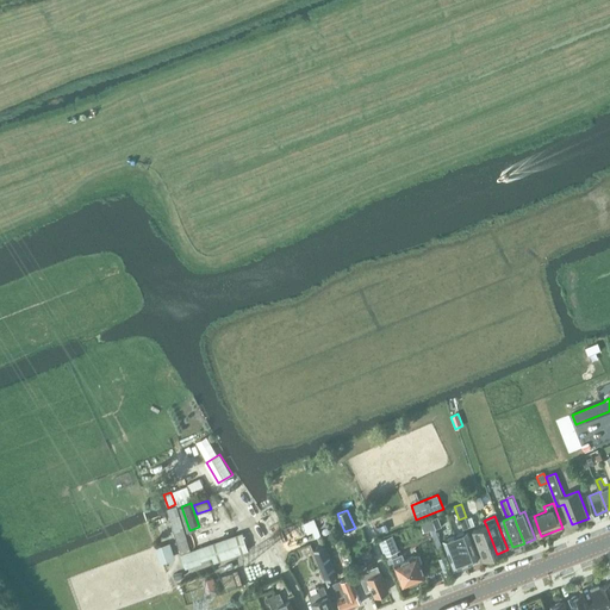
[(315,520),(307,522),(315,537),(321,535),(315,520)]
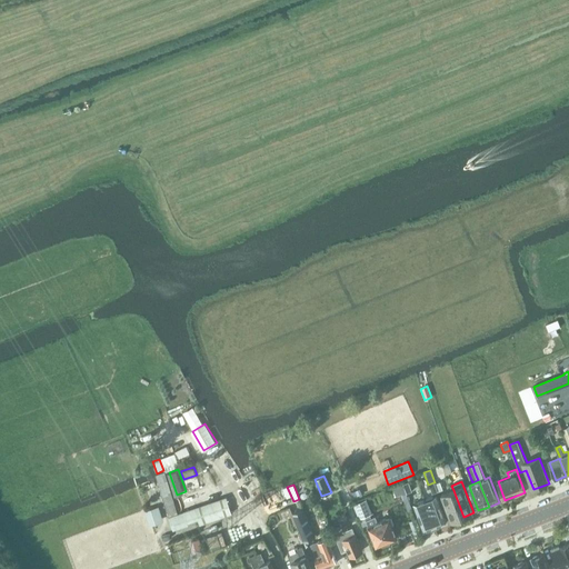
[(453,490),(442,493),(453,520),(463,517),(453,490)]
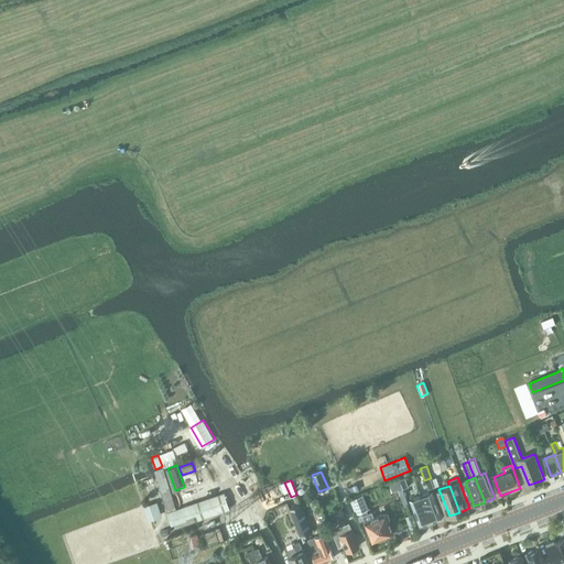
[(432,490),(422,495),(432,522),(443,519),(432,490)]
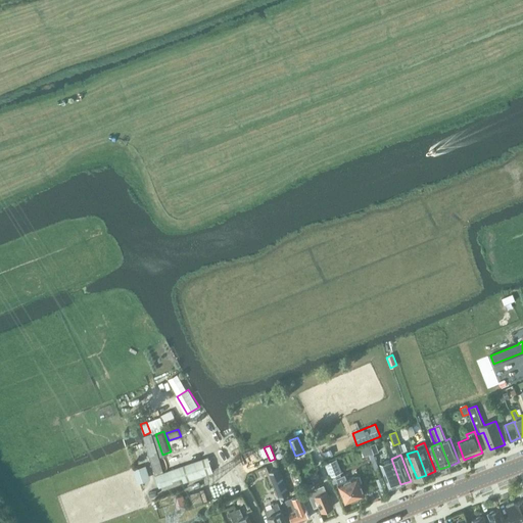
[(163,472),(155,475),(159,486),(173,481),(172,480),(182,477),(184,482),(212,472),(208,458),(203,459),(163,472)]
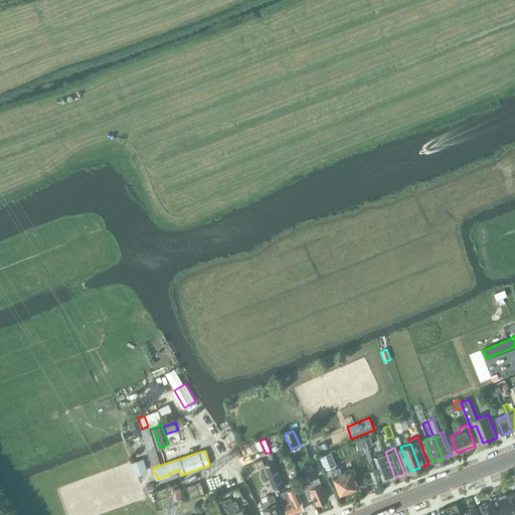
[(330,452),(321,456),(326,468),(328,467),(333,479),(335,478),(341,494),(359,486),(355,476),(356,476),(354,470),(352,471),(352,469),(342,473),(340,467),(335,469),(334,464),(335,464),(330,452)]
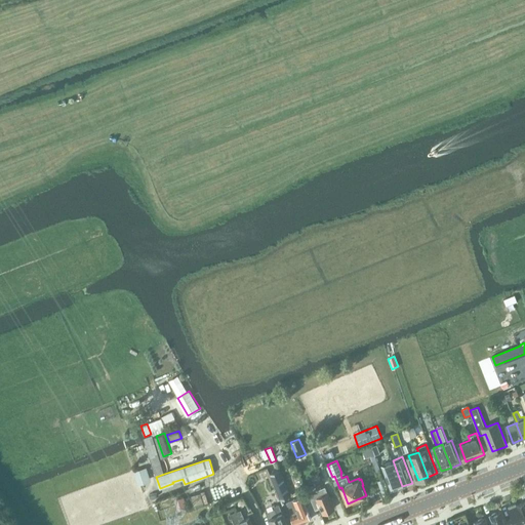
[(393,460),(382,465),(393,490),(402,486),(393,460)]
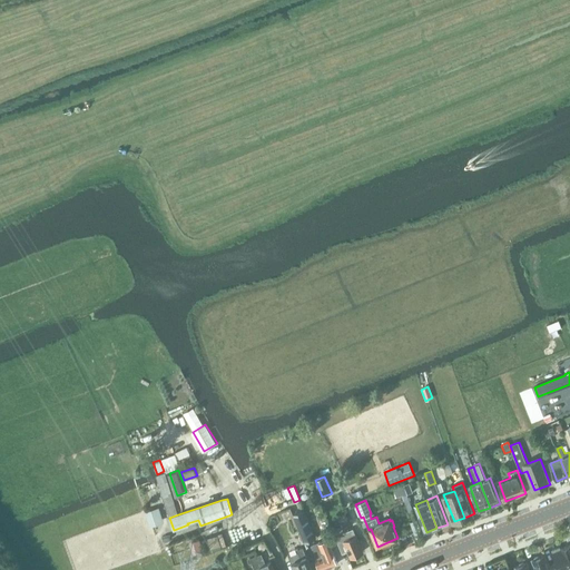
[(159,507),(146,511),(150,524),(164,520),(159,507)]
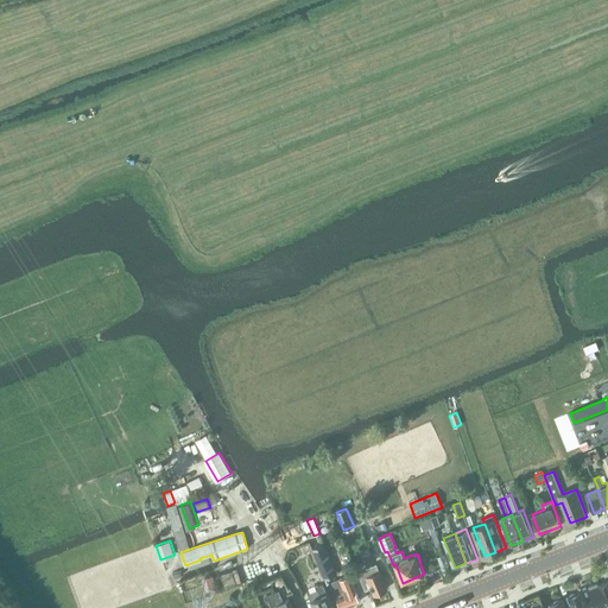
[(321,544),(312,548),(325,578),(336,574),(324,543),(321,544)]
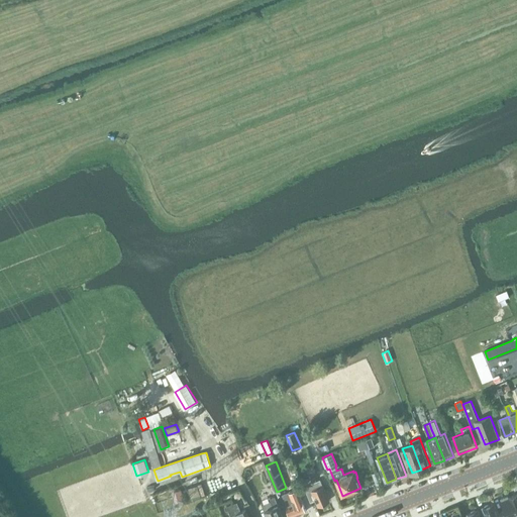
[(223,481),(209,487),(211,493),(217,490),(225,487),(224,485),(223,481)]
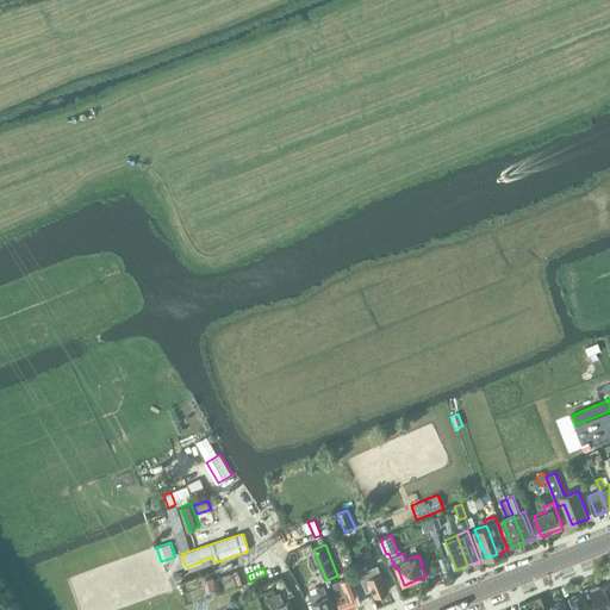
[(379,574),(378,570),(372,572),(374,577),(369,578),(377,596),(390,591),(381,573),(379,574)]
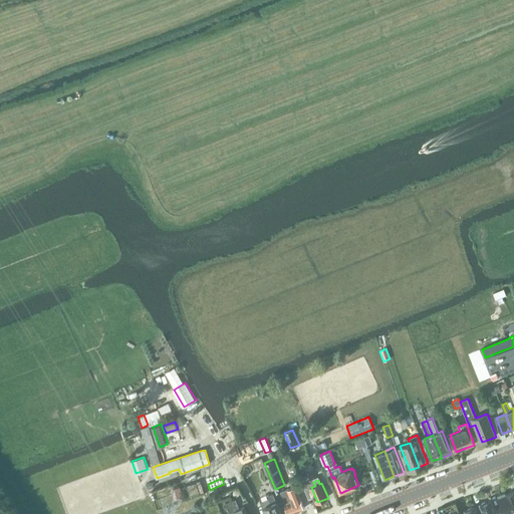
[(225,484),(218,487),(220,492),(220,493),(227,490),(225,484)]
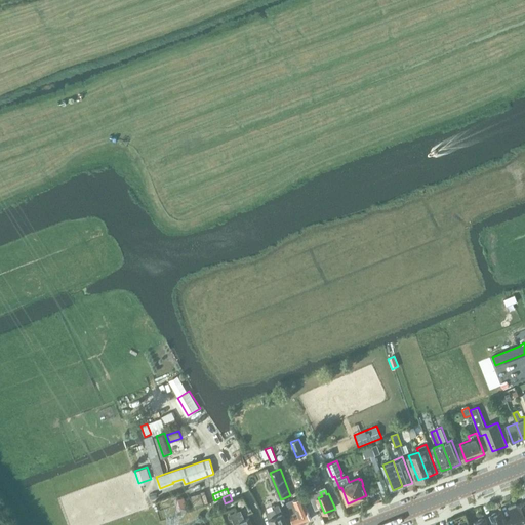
[(184,496),(174,499),(178,510),(187,508),(184,496)]
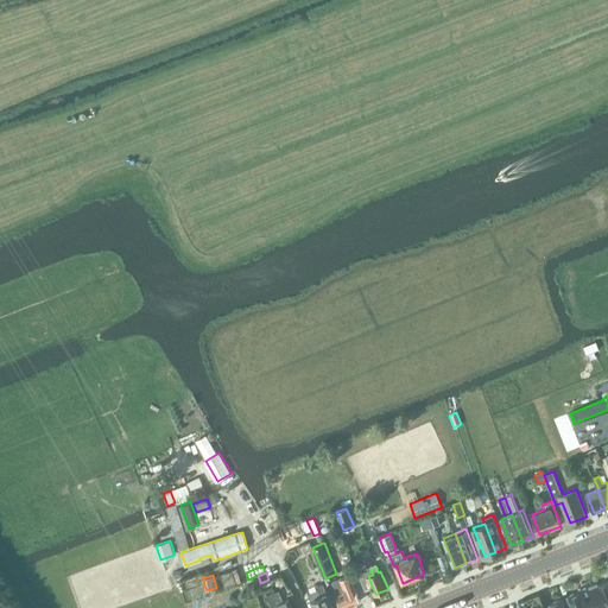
[(339,596),(337,597),(341,607),(360,600),(349,575),(331,582),(339,596)]
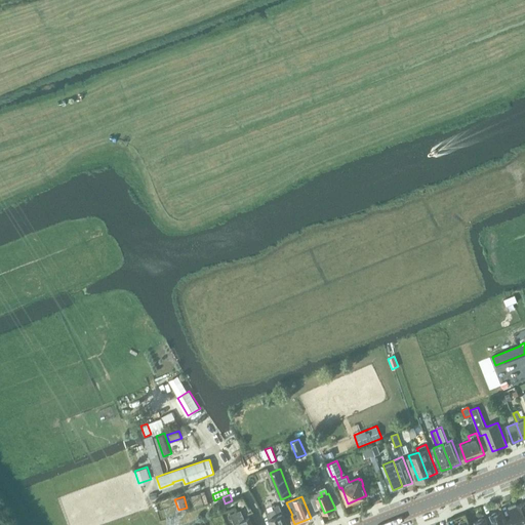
[(524,524),(524,514),(521,503),(516,506),(515,503),(508,507),(513,519),(508,521),(507,521),(508,524),(524,524)]
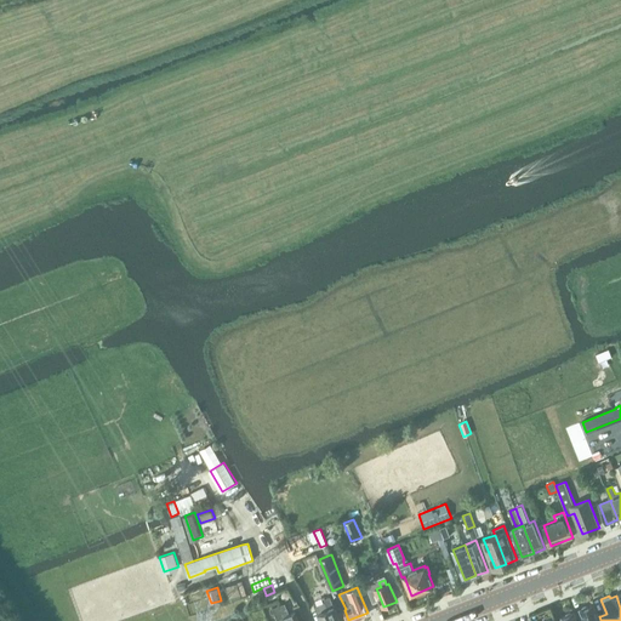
[(326,600),(314,605),(320,620),(340,620),(330,597),(325,599),(326,600)]
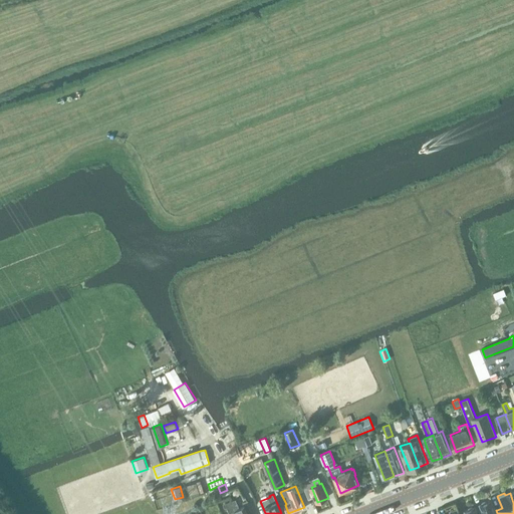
[(231,501),(236,513),(246,513),(244,507),(240,509),(236,499),(231,501)]
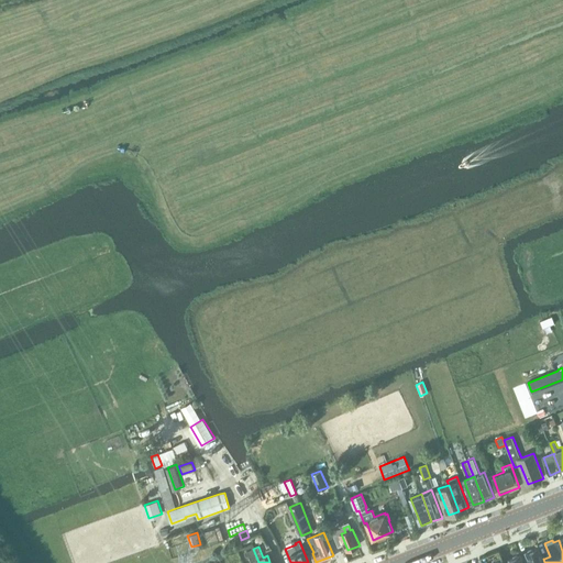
[(525,553),(529,562),(543,562),(538,548),(525,553)]
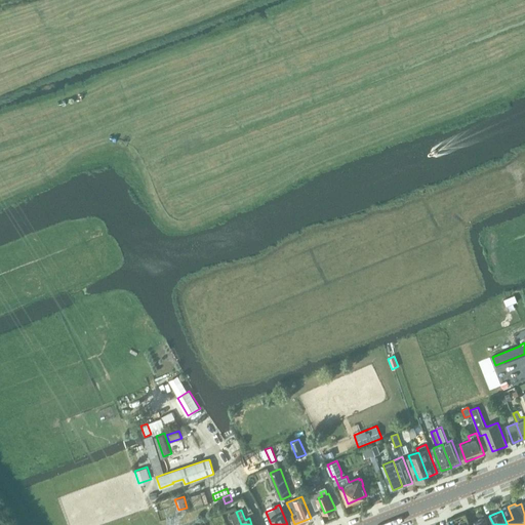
[(231,514),(235,524),(241,524),(236,512),(231,514)]
